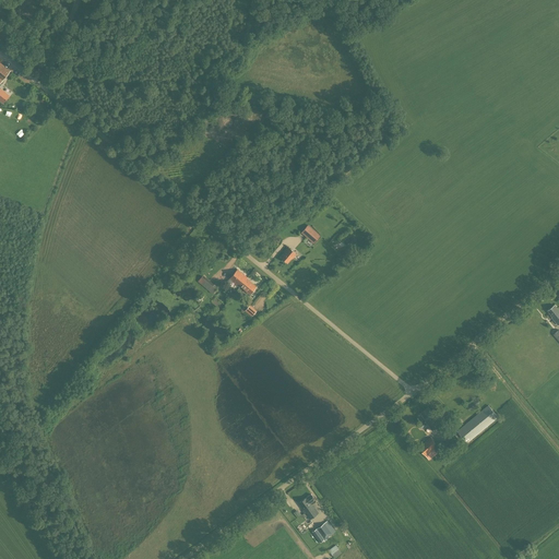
[(0,78),(2,81),(10,71),(0,62),(0,78)]
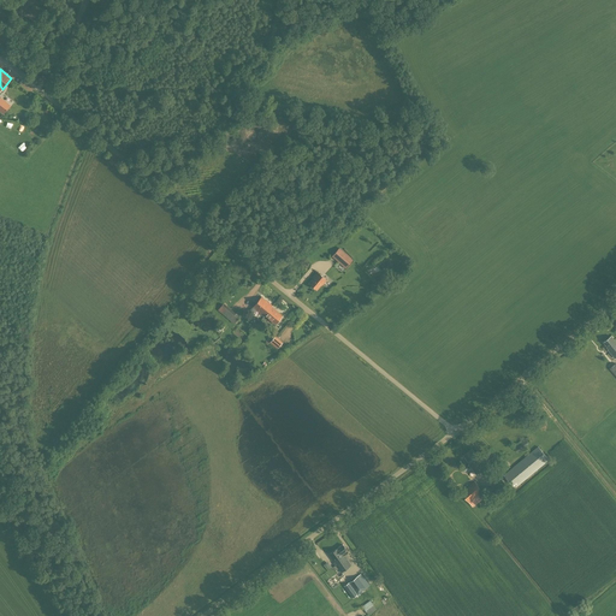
[(0,110),(4,113),(10,105),(0,98),(0,96),(0,110)]
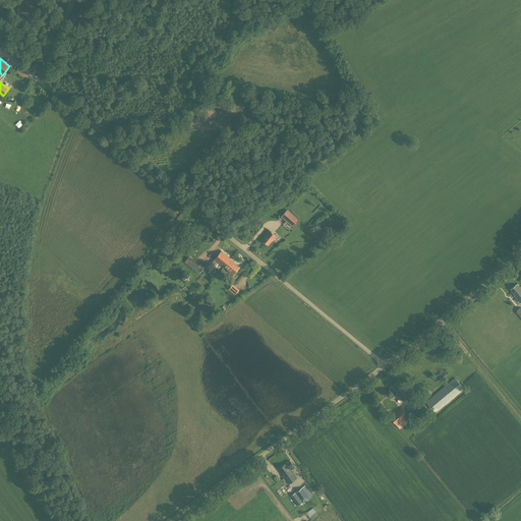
[(287,210),(281,217),(285,221),(292,227),(299,220),(287,210)]
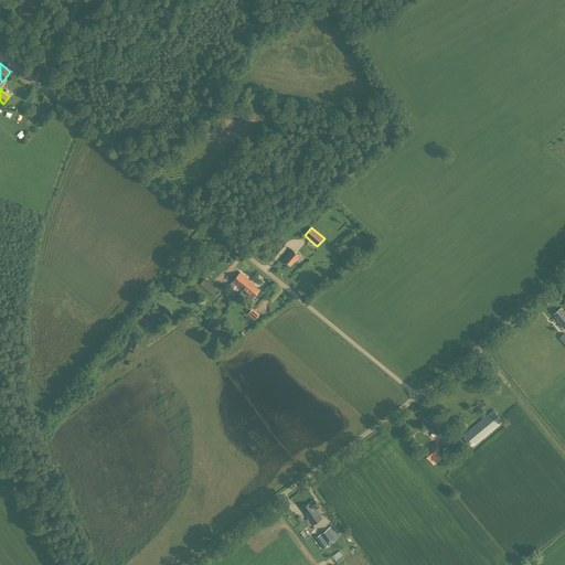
[(354,236),(347,241),(350,247),(358,243),(354,236)]
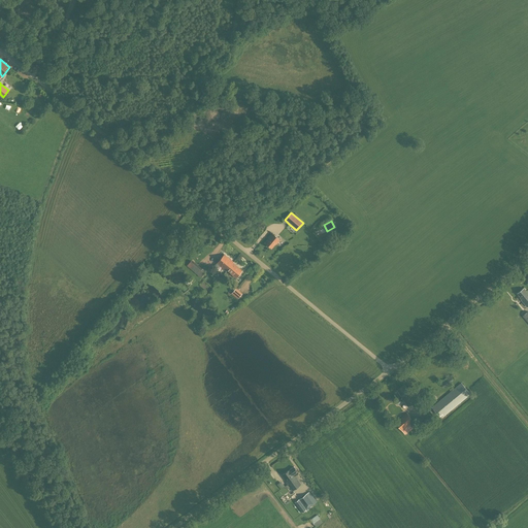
[(279,240),(272,234),(268,238),(269,239),(265,243),(271,249),(274,244),(275,245),(279,240)]
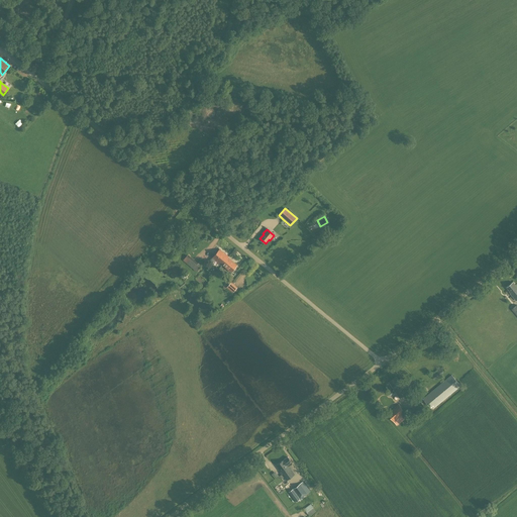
[(186,241),(191,244),(195,238),(191,234),(186,241)]
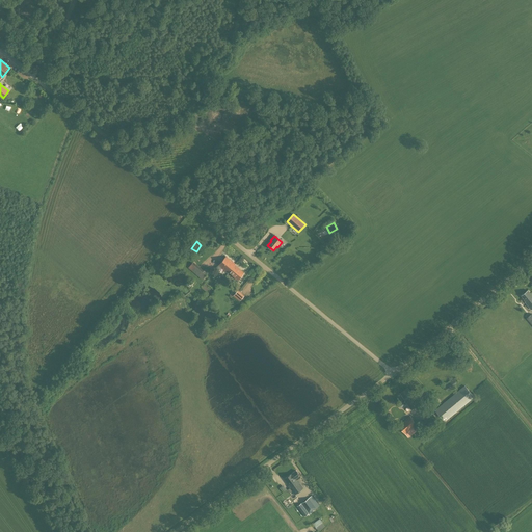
[(228,273),(229,272),(235,265),(225,257),(218,266),(228,273)]
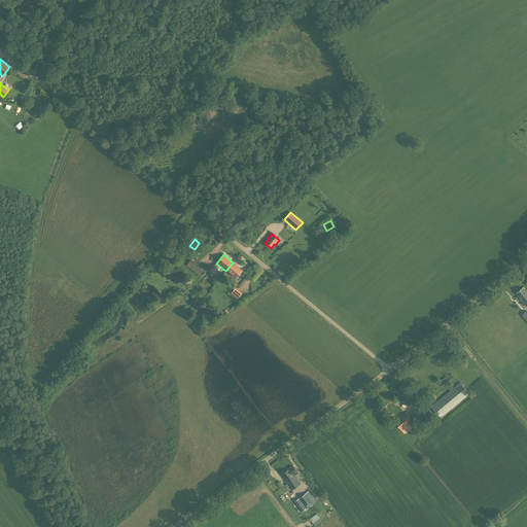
[(186,266),(200,277),(205,272),(191,259),(186,266)]
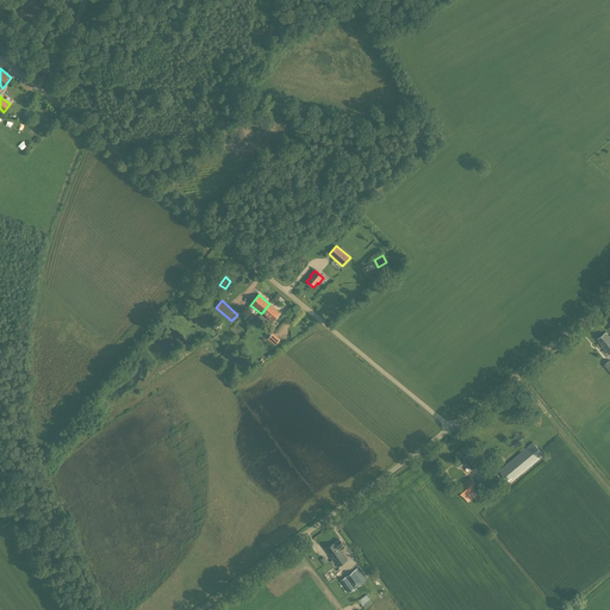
[(262,312),(273,322),(280,313),(269,304),(262,312)]
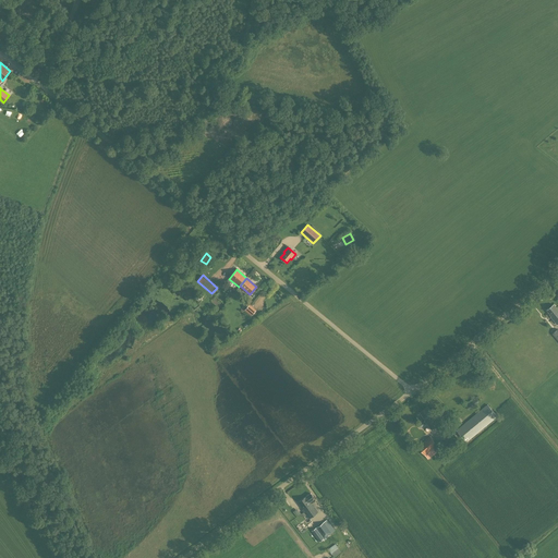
[(256,310),(250,305),(244,311),(251,316),(256,310)]
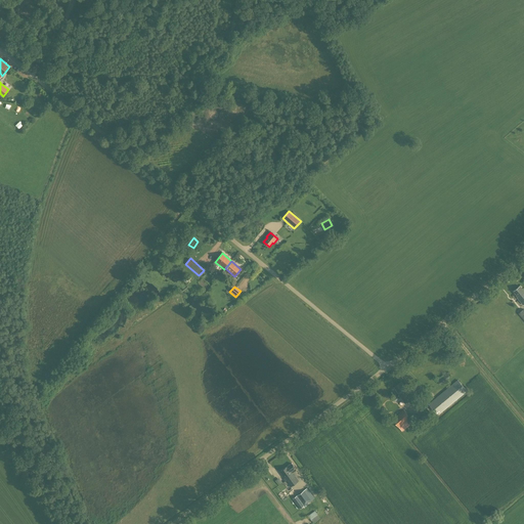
[(514,292),(518,298),(517,298),(523,305),(523,304),(523,291),(520,287),(514,292)]
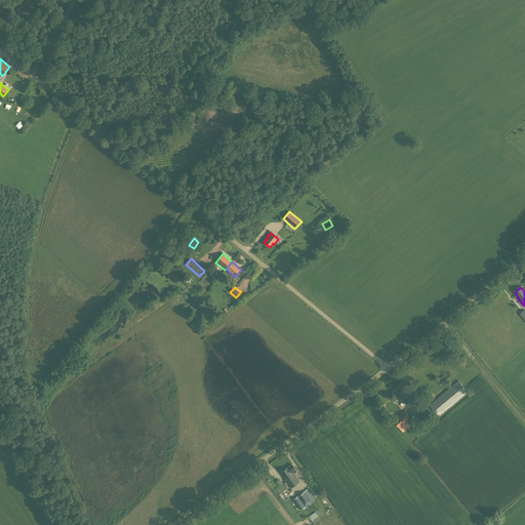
[(451,377),(448,374),(438,381),(441,386),(451,377)]
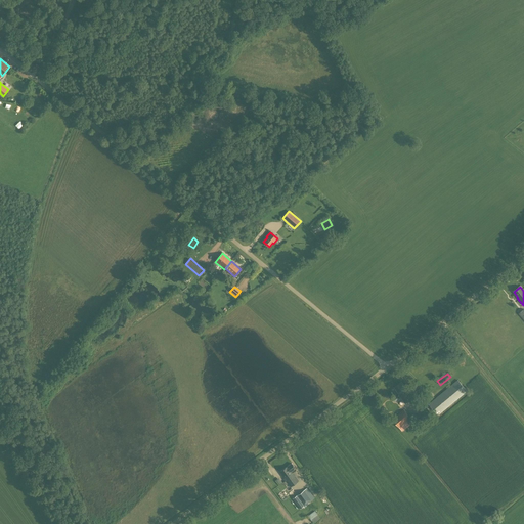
[(468,391),(457,380),(429,404),(438,416),(468,391)]
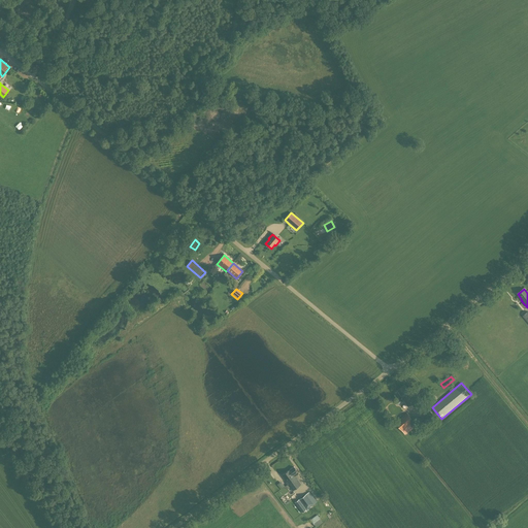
[(402,398),(402,399),(409,394),(410,395),(411,394),(405,385),(397,390),(402,398)]
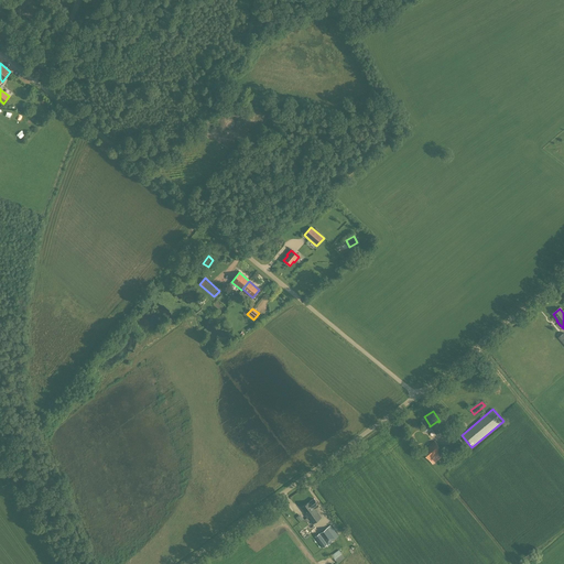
[(437,421),(430,426),(436,434),(445,427),(442,422),(441,423),(440,421),(438,422),(437,421)]
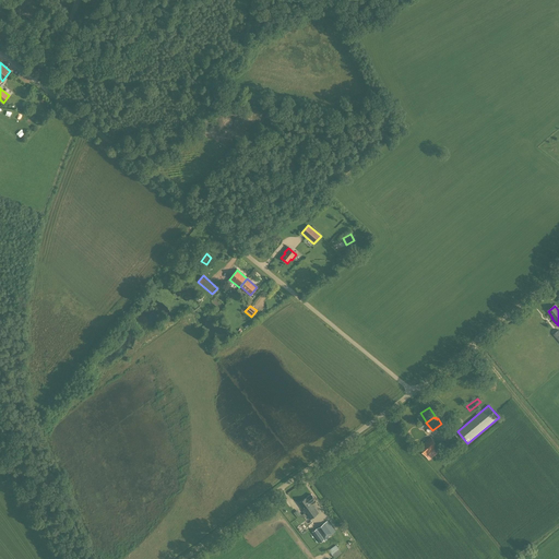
[(418,447),(429,460),(442,450),(431,437),(418,447)]
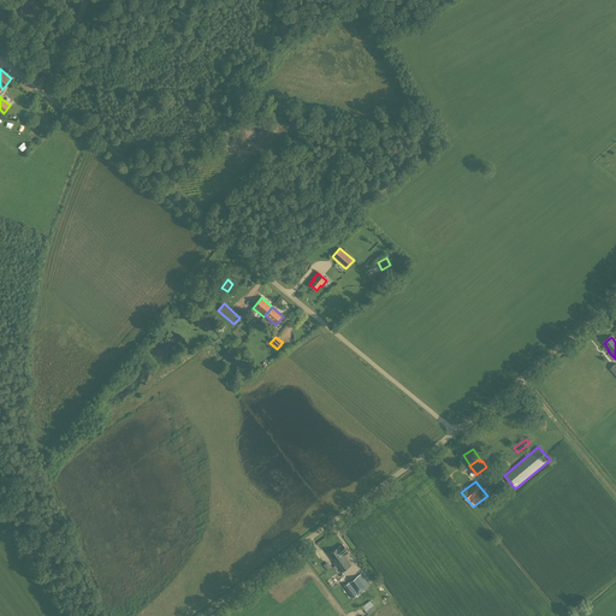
[(333,563),(341,573),(350,566),(344,556),(343,557),(342,555),(347,551),(342,545),(329,555),(335,562),(333,563)]
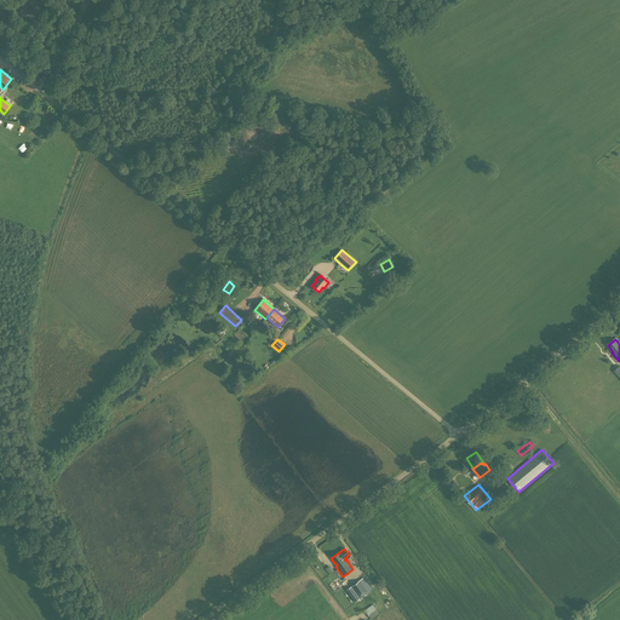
[(363,578),(345,590),(355,602),(372,590),(363,578)]
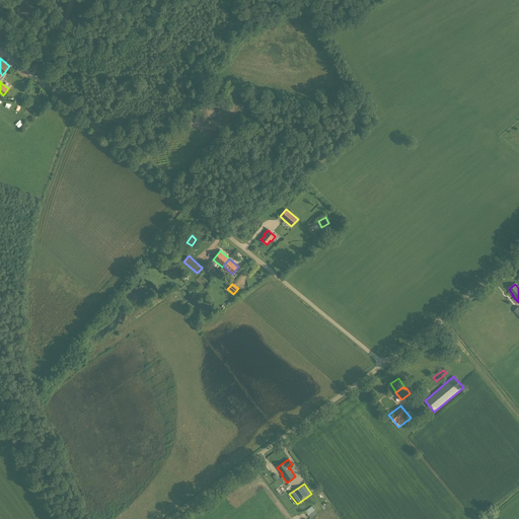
[(312,506),(305,511),(310,518),(317,513),(315,510),(319,507),(316,504),(313,507),(312,506)]
